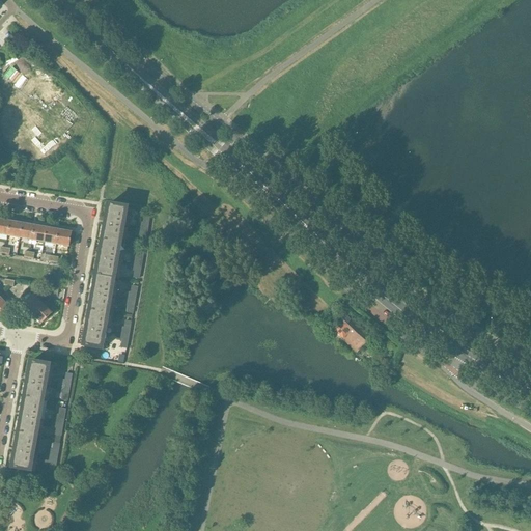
[(102,241),(120,244),(127,208),(108,205),(102,241)]
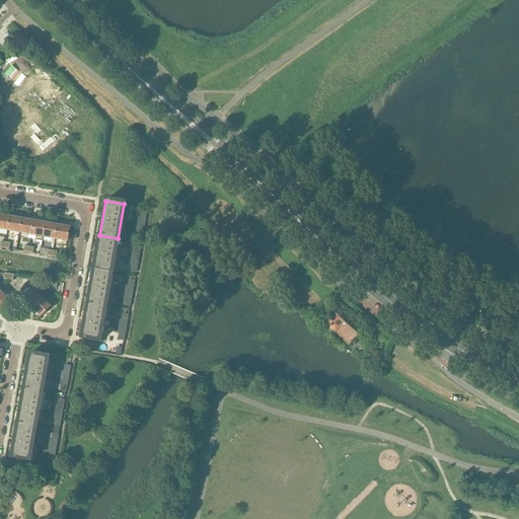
[(142,238),(146,213),(141,212),(139,218),(134,217),(132,230),(137,231),(136,237),(142,238)]
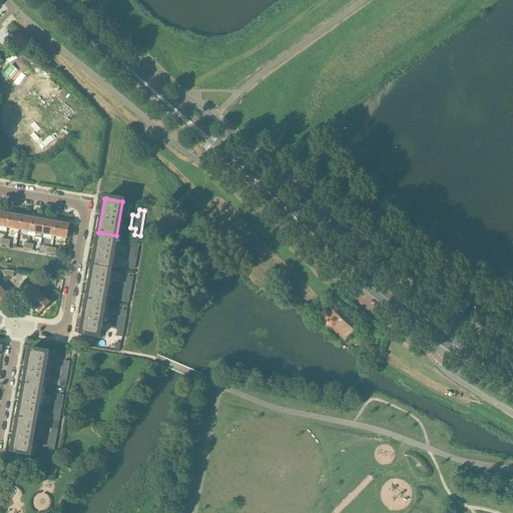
[(0,212),(0,225),(8,227),(10,214),(0,212)]
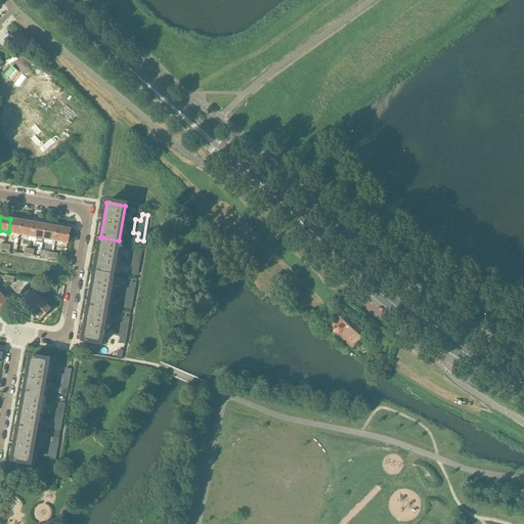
[(23,221),(10,219),(8,232),(19,234),(23,221)]
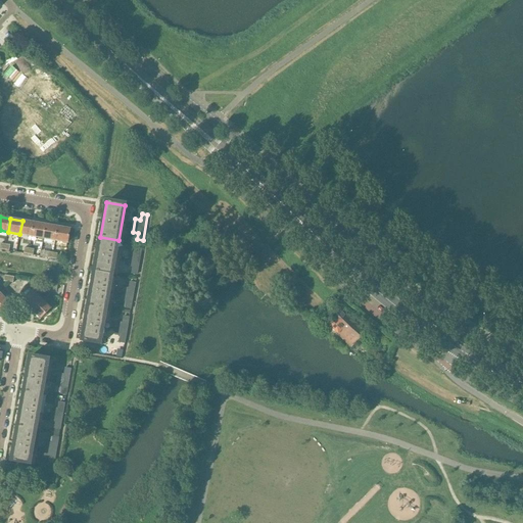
[(22,221),(19,234),(32,236),(34,223),(22,221)]
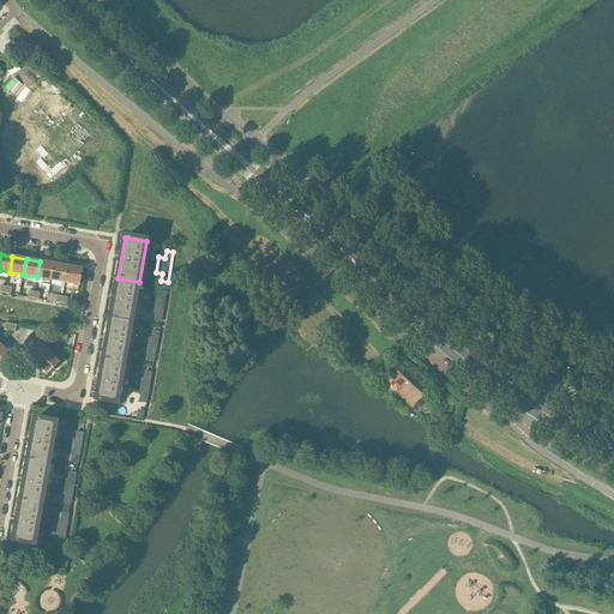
[(54,264),(40,262),(37,277),(52,280),(54,264)]
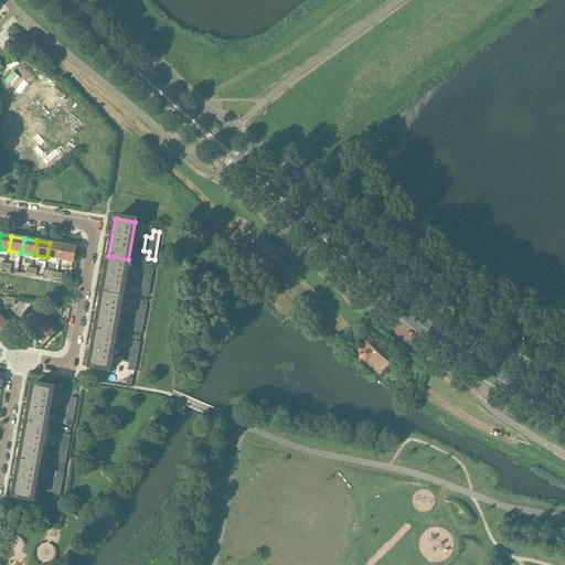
[(63,245),(50,243),(48,257),(60,259),(63,245)]
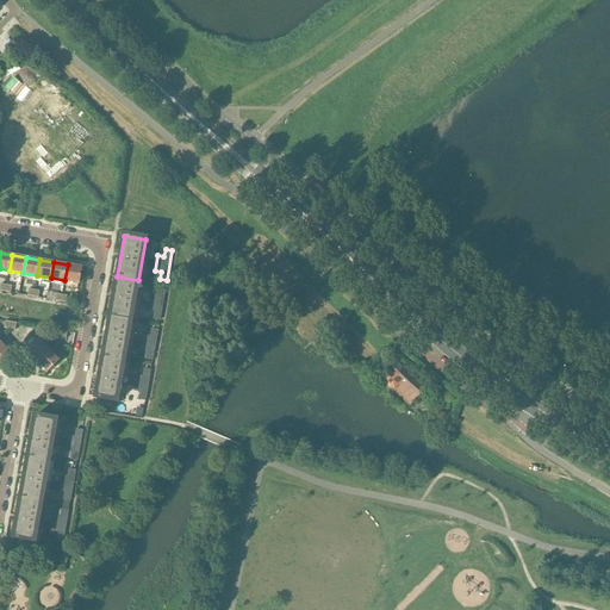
[(81,267),(68,265),(64,280),(79,282),(81,267)]
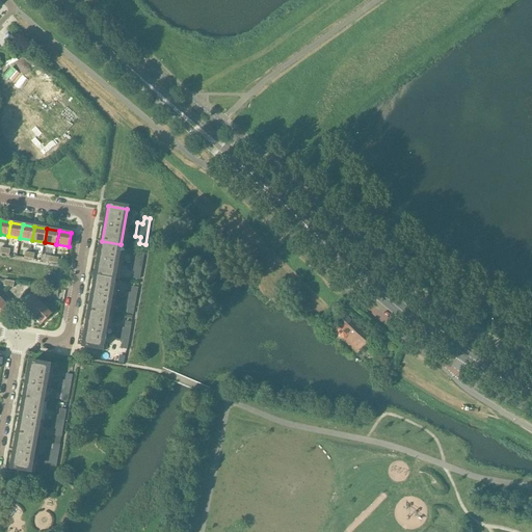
[(114,280),(121,244),(102,241),(96,275),(114,280)]
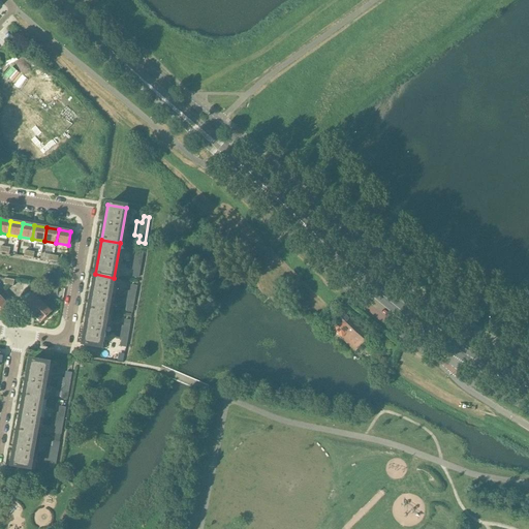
[(138,278),(143,252),(137,251),(135,257),(130,256),(128,269),(133,270),(132,277),(138,278)]
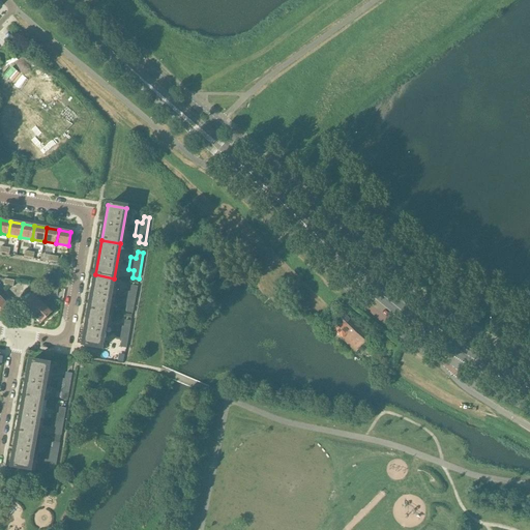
[(108,314),(114,278),(95,274),(89,310),(108,314)]
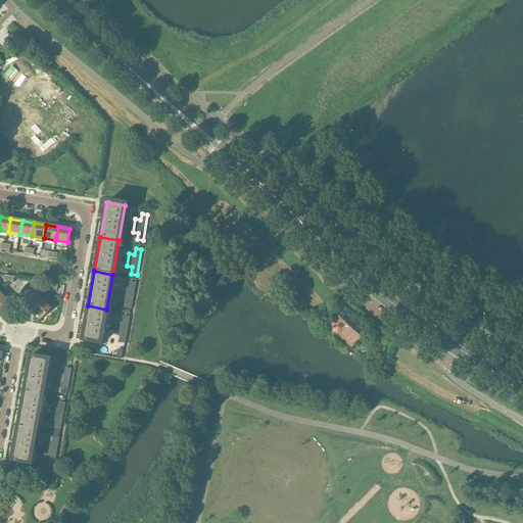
[(131,308),(135,283),(130,282),(129,289),(123,288),(121,300),(126,301),(125,307),(131,308)]
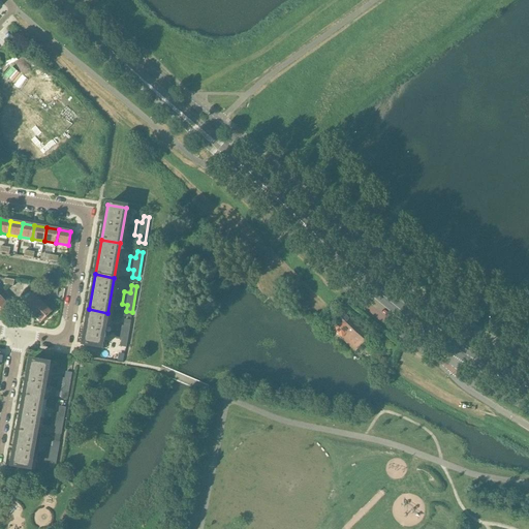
[(32,312),(42,303),(33,294),(24,304),(32,312)]
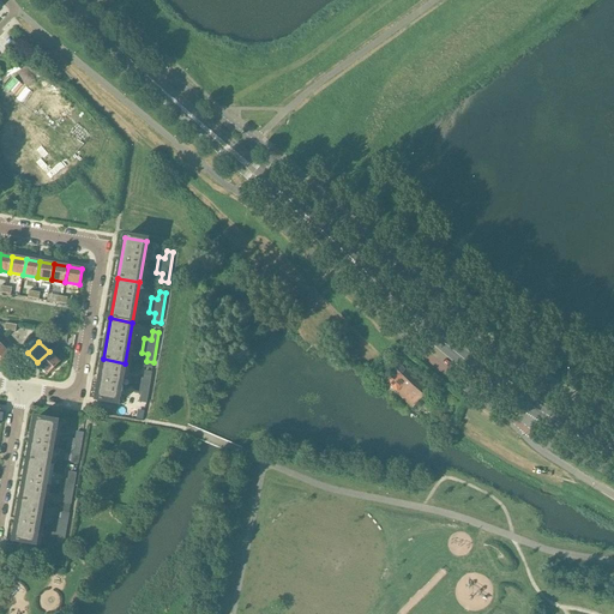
[(49,351),(37,362),(48,374),(59,362),(49,351)]
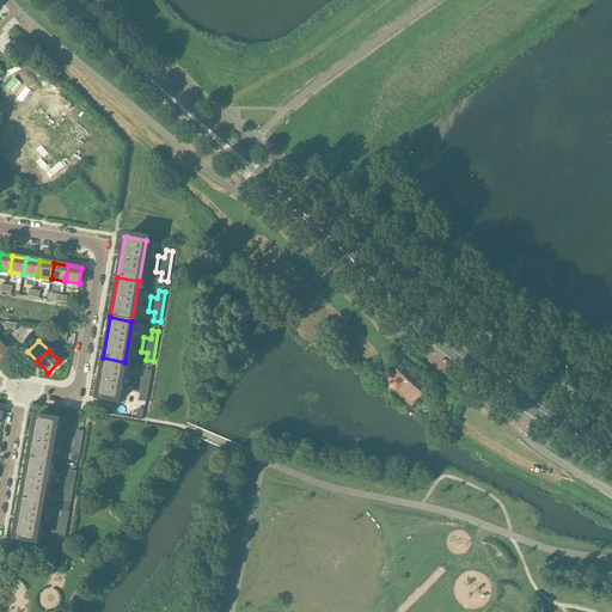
[(124,362),(103,357),(96,399),(117,403),(124,362)]
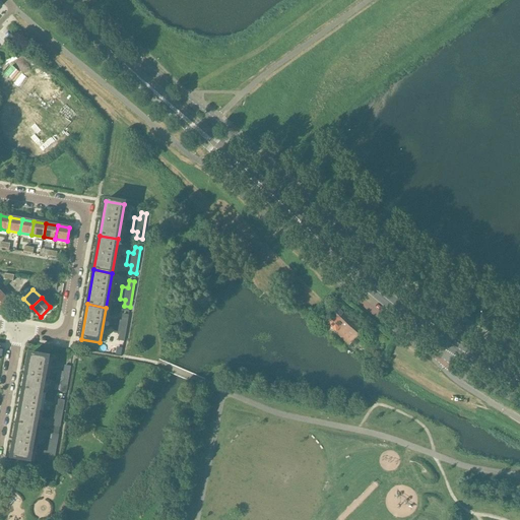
[(339,309),(333,315),(326,323),(349,345),(363,332),(339,309)]
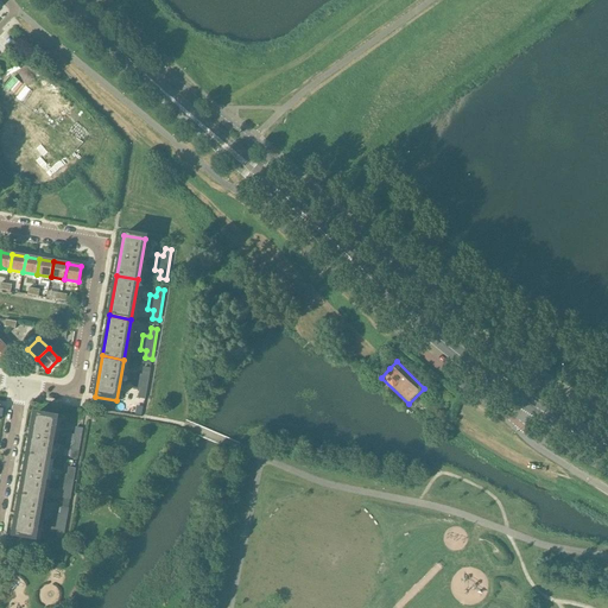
[(139,391),(138,398),(145,399),(150,369),(144,368),(143,375),(137,374),(133,390),(139,391)]
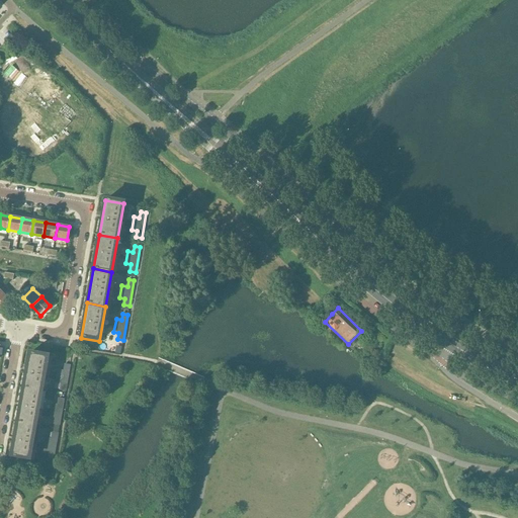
[(371,348),(364,360),(374,366),(382,354),(371,348)]
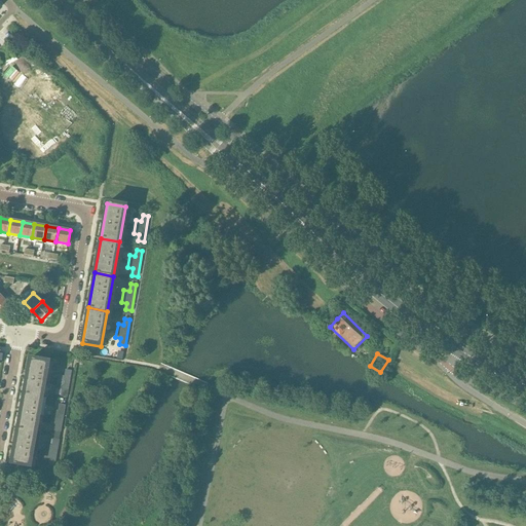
[(24,393),(42,398),(48,362),(30,359),(24,393)]
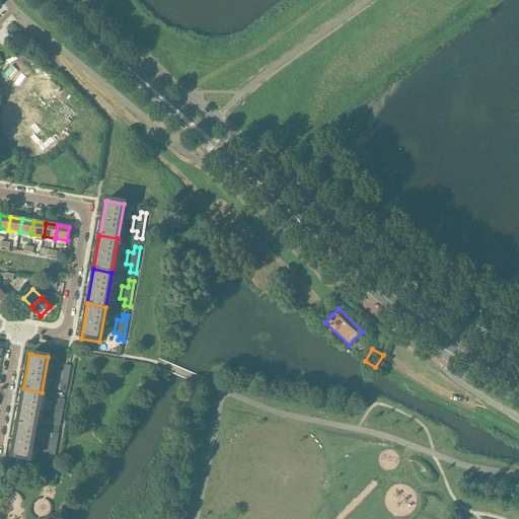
[(66,392),(70,366),(65,365),(64,372),(59,371),(56,383),(62,384),(60,391),(66,392)]
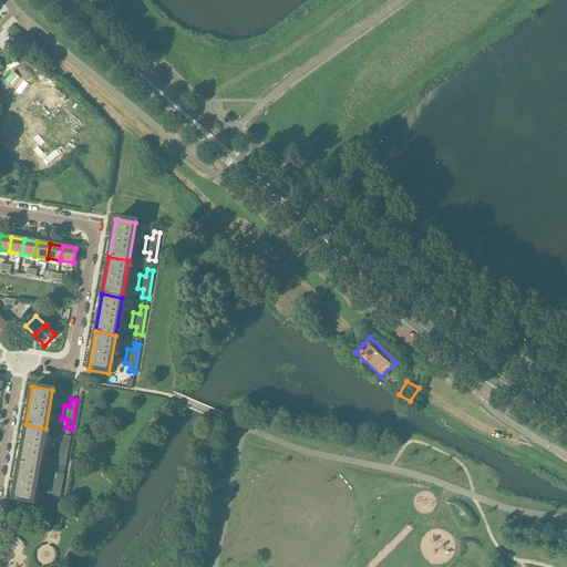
[(26,424),(19,462),(39,465),(45,429),(26,424)]
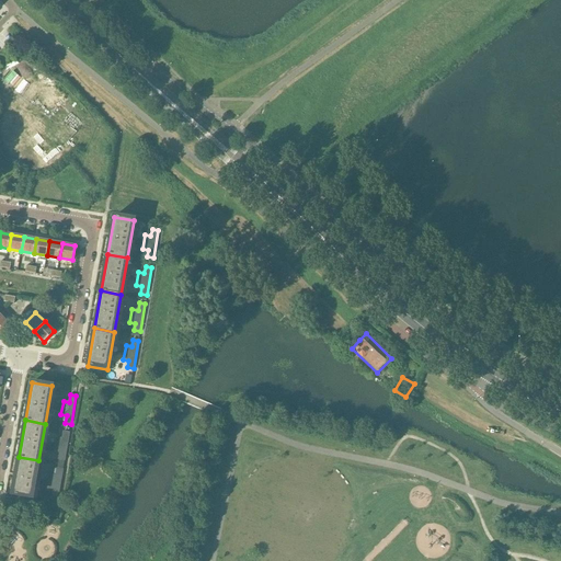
[(65,460),(69,433),(64,432),(63,439),(57,438),(54,451),(60,453),(58,459),(65,460)]
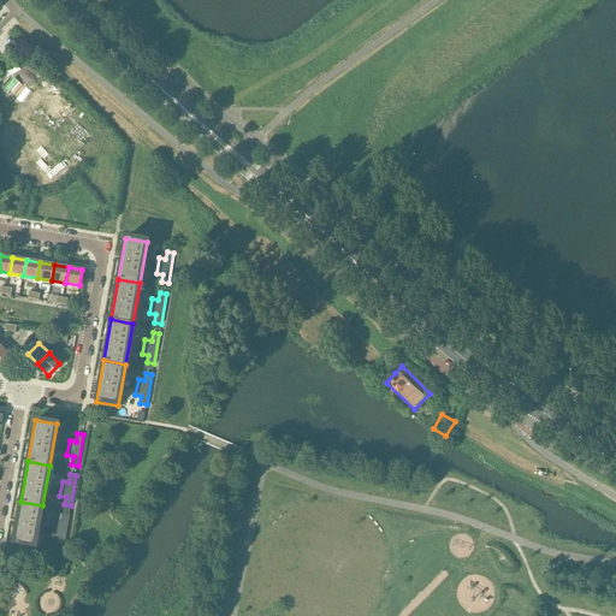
[(42,505),(21,502),(13,543),(35,548),(42,505)]
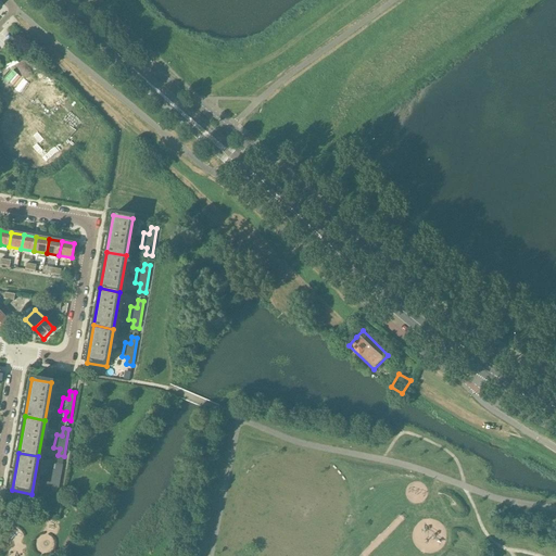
[(58,493),(62,466),(57,465),(55,471),(50,470),(47,484),(53,485),(51,492),(58,493)]
